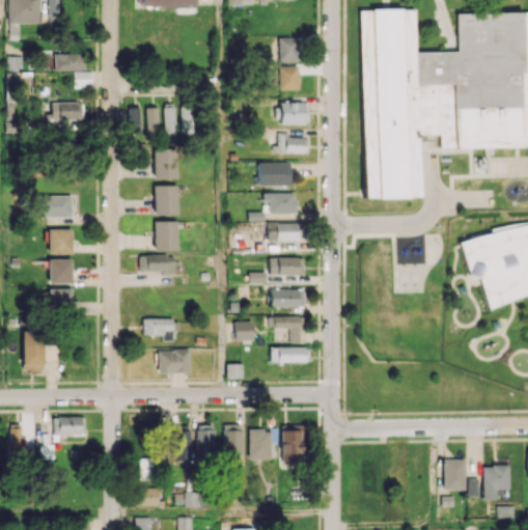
[(40,24),(40,0),(8,0),(9,24),(40,24)]
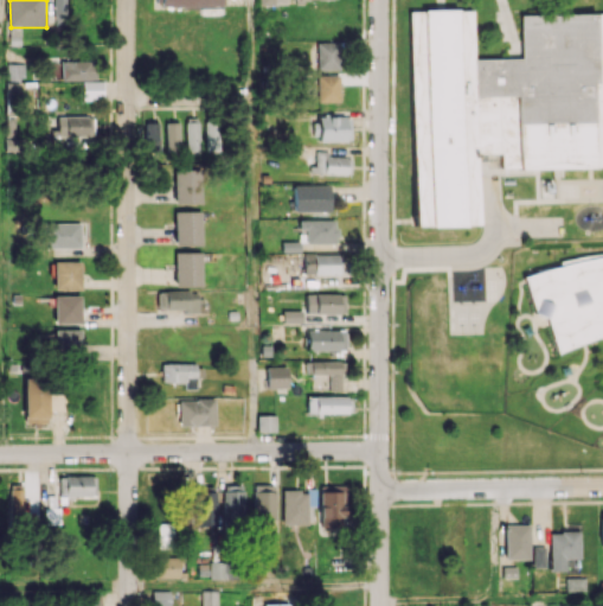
[(70,27),(71,0),(56,0),(56,26),(70,27)]
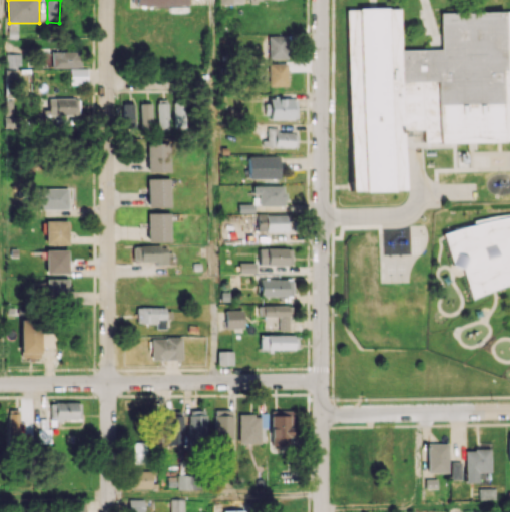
[(271,60),(290,59),(290,36),(270,37),(271,60)]
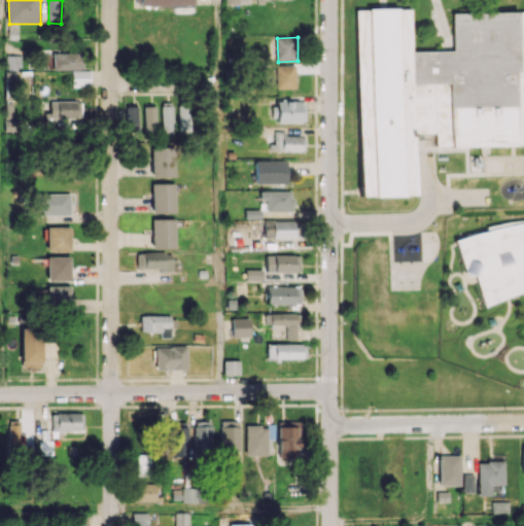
[(84,54),(55,54),(55,71),(84,70),(84,54)]
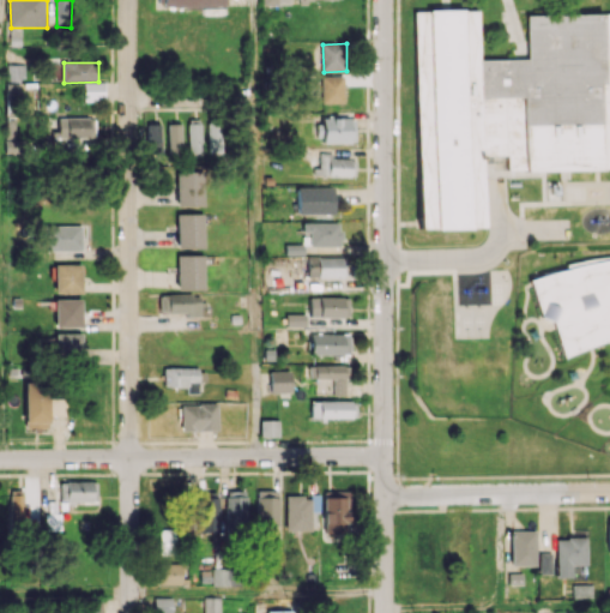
[(26,65),(10,66),(11,82),(28,80),(26,65)]
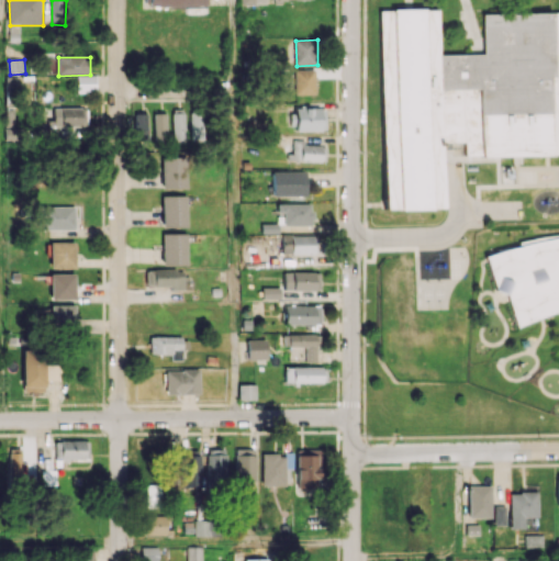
[(297,94),(316,96),(316,70),(297,70),(297,94)]
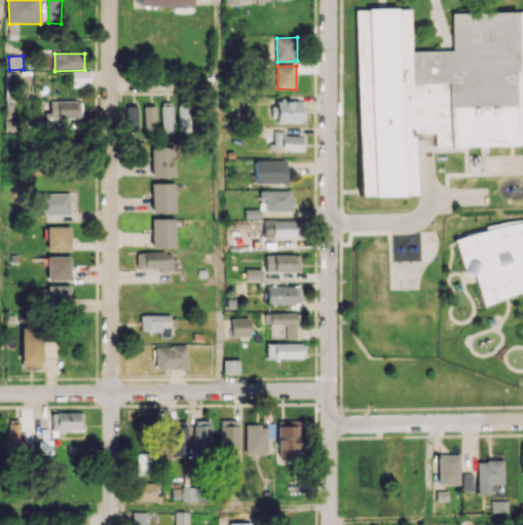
[(74,87),(91,87),(91,71),(74,71),(74,87)]
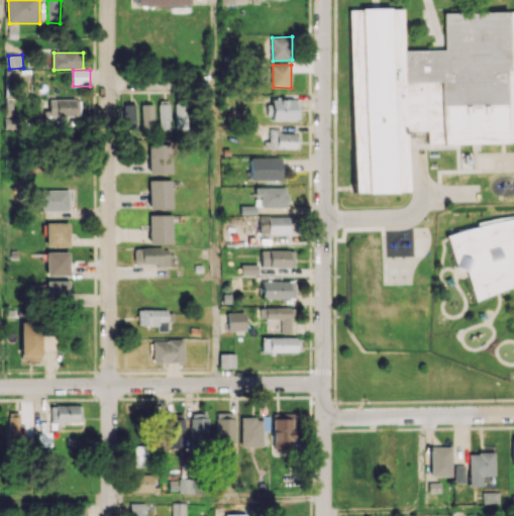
[(50,100),(52,118),(83,117),(82,99),(50,100)]
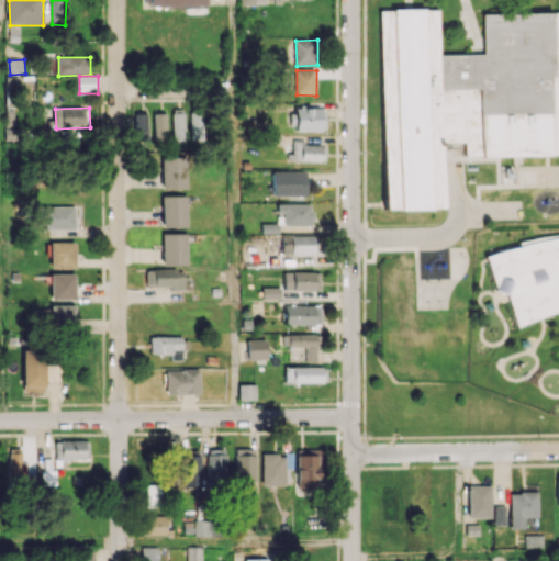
[(327,110),(299,109),(298,132),(327,132),(327,110)]
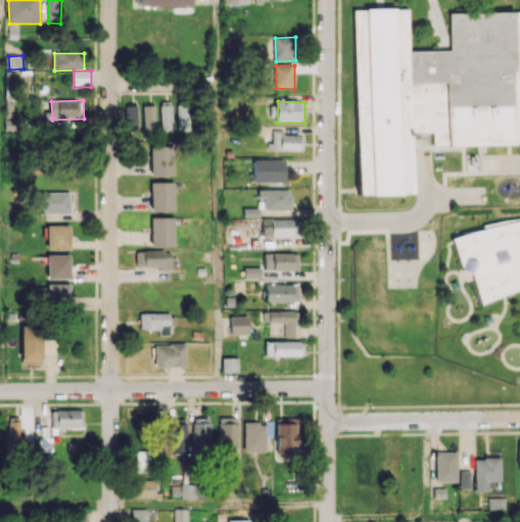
[(162,105),(163,133),(175,132),(175,105),(162,105)]
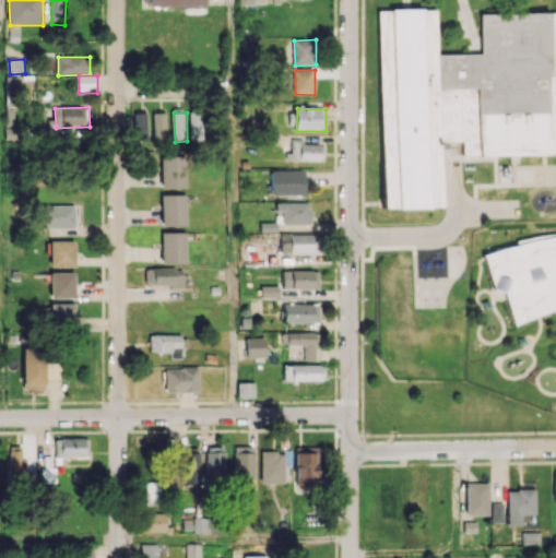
[(203,113),(192,114),(193,140),(204,140),(203,113)]
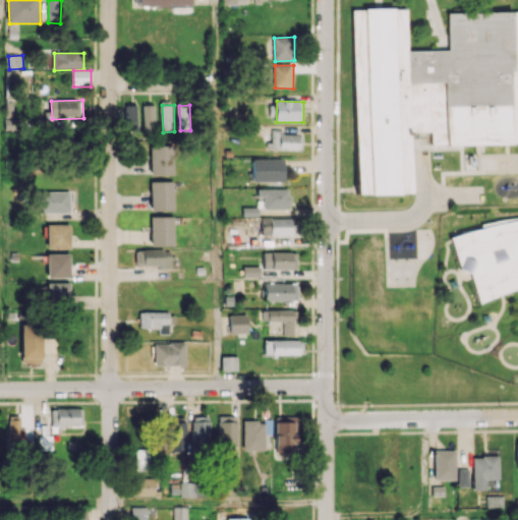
[(139,132),(139,106),(128,106),(127,131),(139,132)]
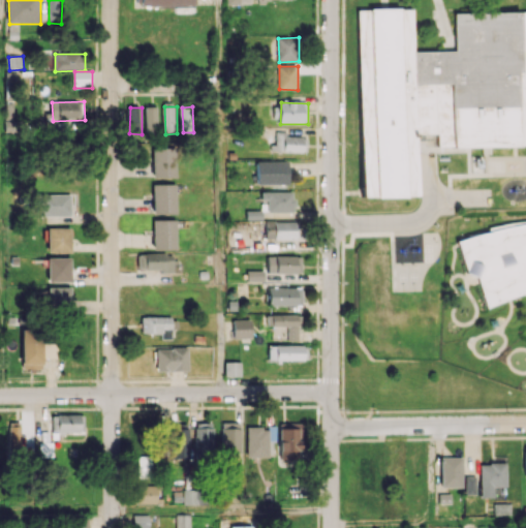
[(147,131),(159,132),(159,107),(148,107),(147,131)]
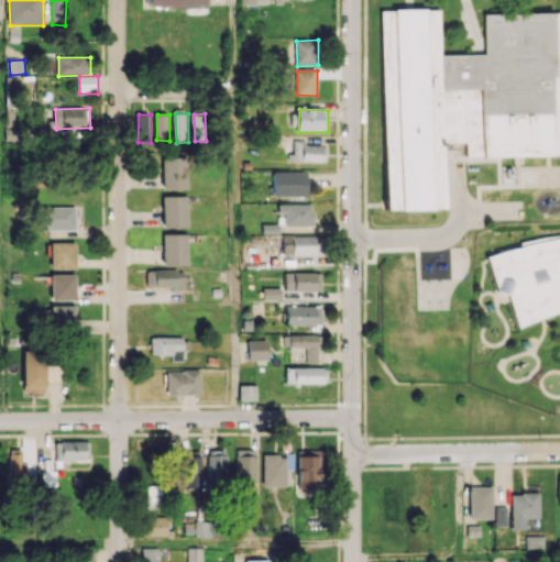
[(308,145),(308,142),(294,141),(294,162),(325,163),(325,146),(308,145)]
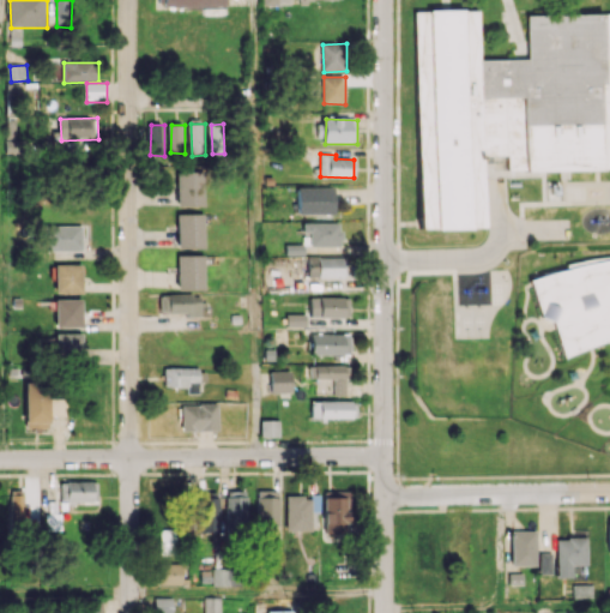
[(179,172),(180,208),(206,208),(205,172),(179,172)]
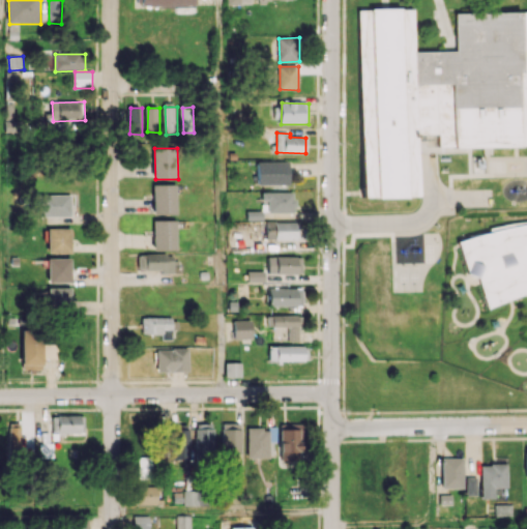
[(259,186),(291,185),(291,163),(259,163),(259,186)]
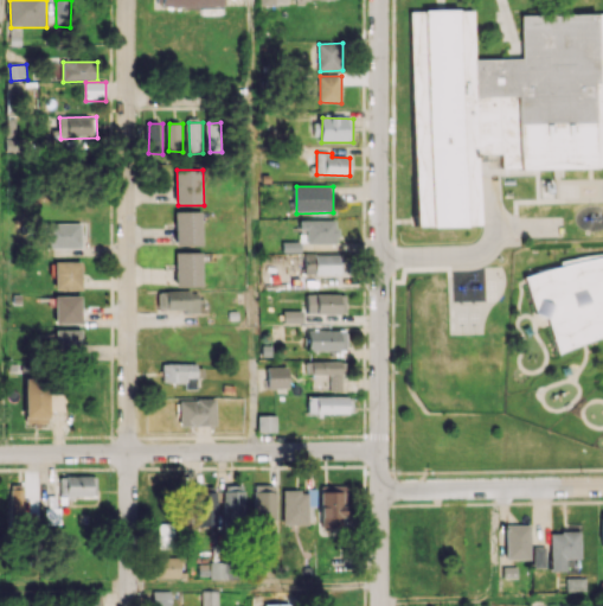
[(178,212),(177,247),(204,247),(204,212),(178,212)]
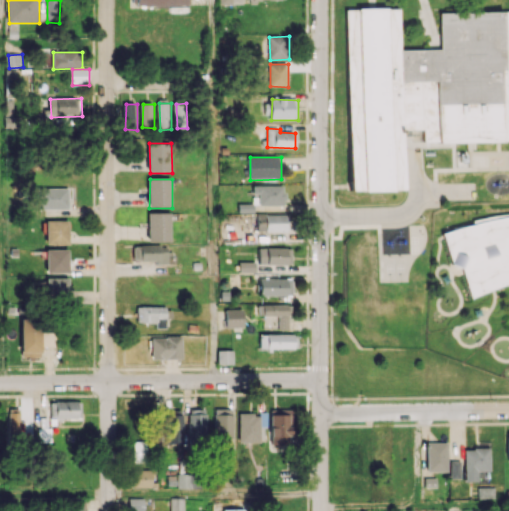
[(286,187),(255,186),(255,194),(261,195),(261,206),(286,206),(286,187)]
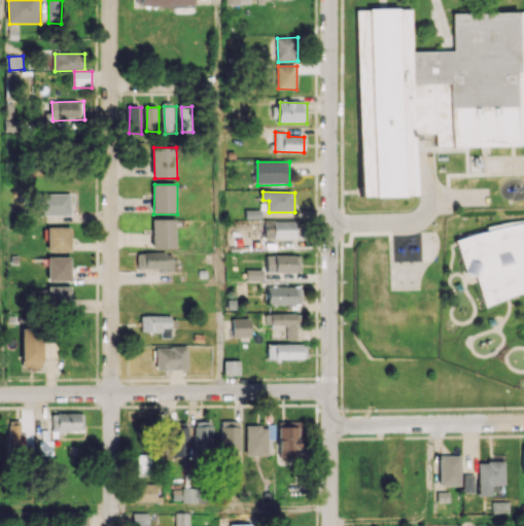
[(73,216),(72,194),(44,195),(45,217),(73,216)]
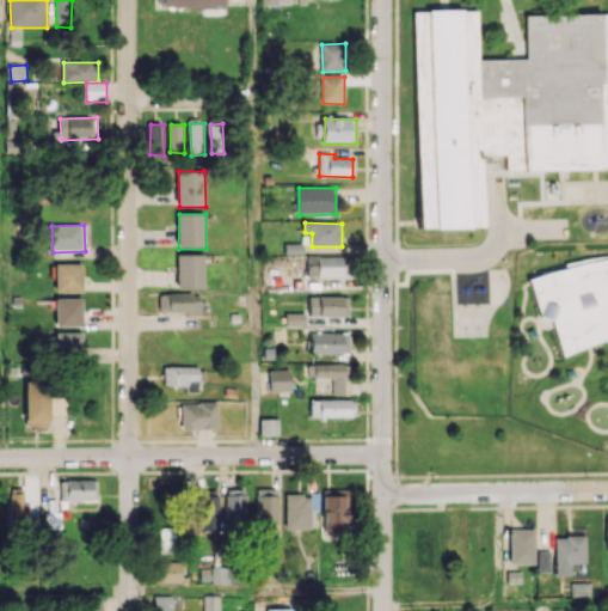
[(306,256),(306,245),(288,244),(287,255),(306,256)]
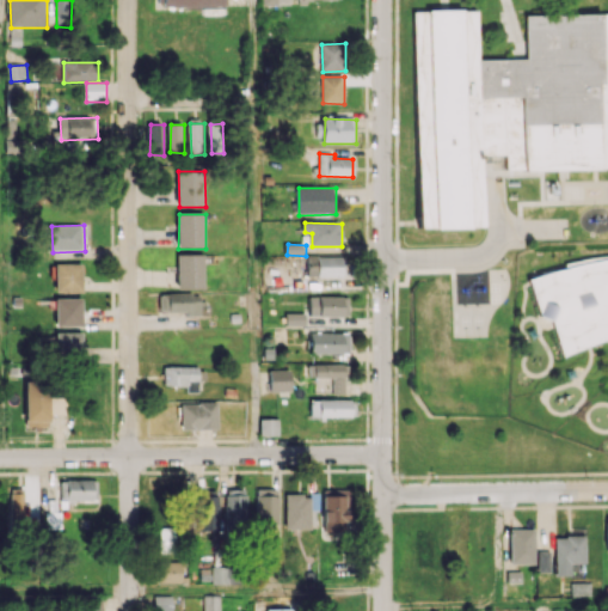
[(206,255),(178,255),(179,289),(206,289),(206,255)]
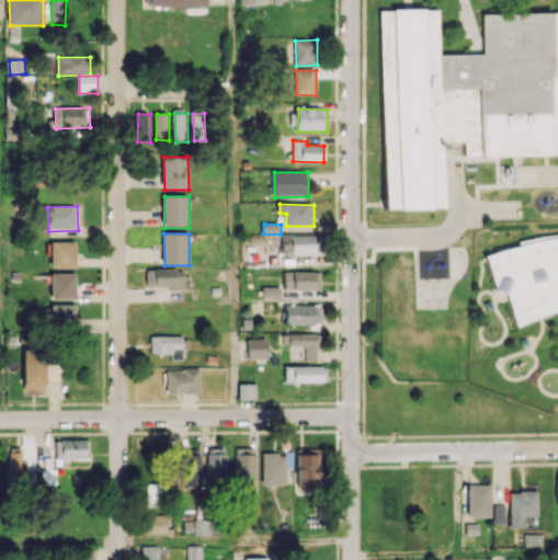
[(284,254),(319,255),(319,236),(284,235),(284,254)]
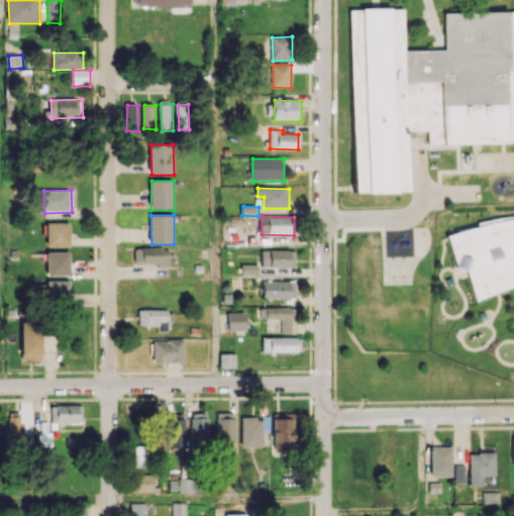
[(71,223),(47,224),(47,247),(71,247),(71,223)]
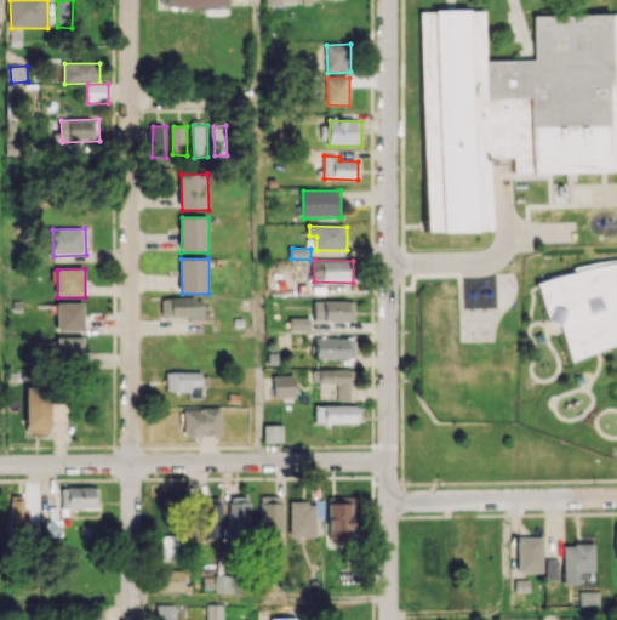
[(165,319),(210,318),(209,299),(165,299),(165,319)]
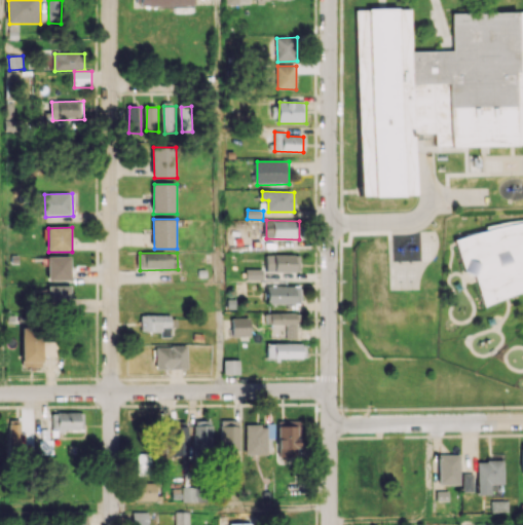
[(302,256),(268,255),(267,272),(301,273),(302,256)]
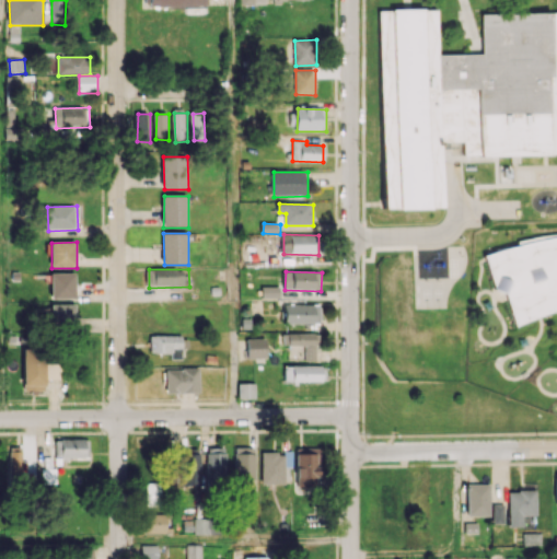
[(77,274),(51,274),(53,301),(77,300),(77,274)]
